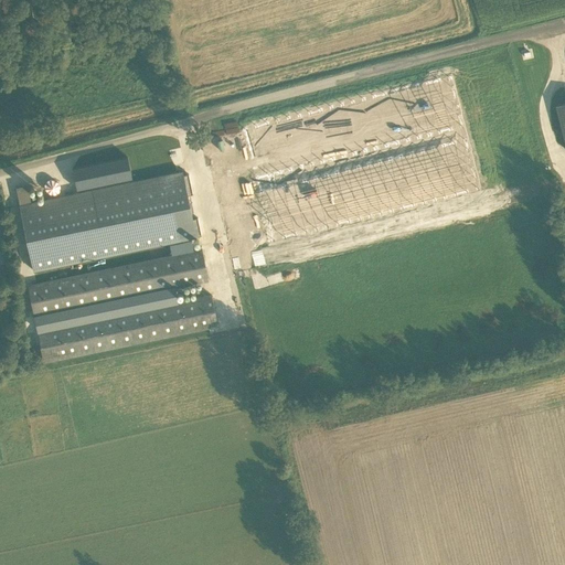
[(81,191),(136,180),(131,161),(76,173),(81,191)]
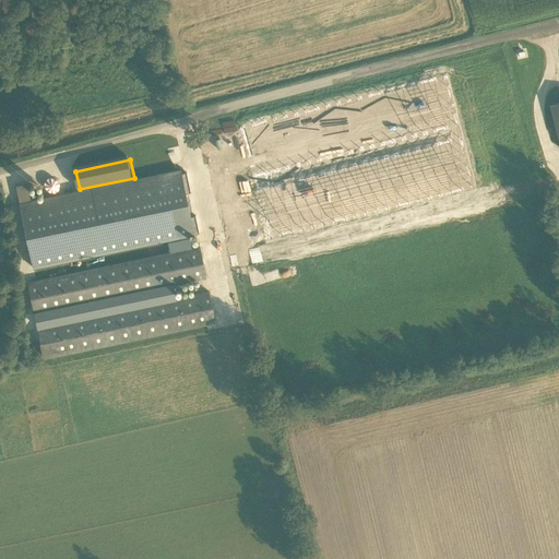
[(179,170),(31,201),(27,183),(15,186),(33,268),(193,234),(193,235),(194,234),(180,169),(180,170),(179,170)]
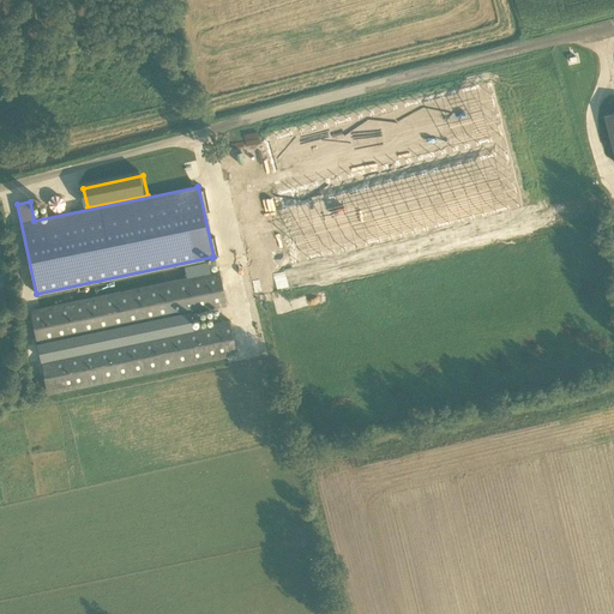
[(186,277),(210,271),(208,262),(185,266),(186,277)]
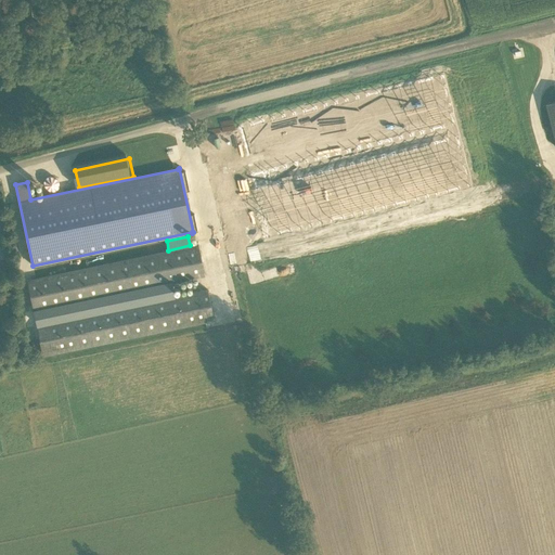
[(205,275),(198,245),(28,281),(35,310),(205,275)]
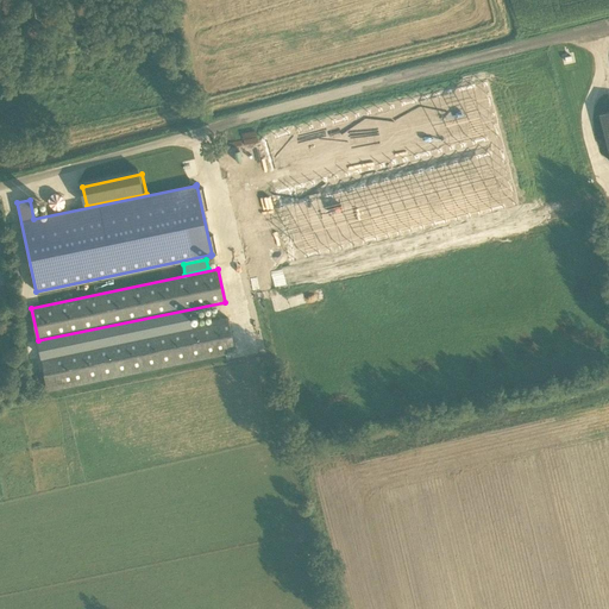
[(236,356),(228,318),(42,357),(48,389),(225,352),(226,357),(236,356)]
